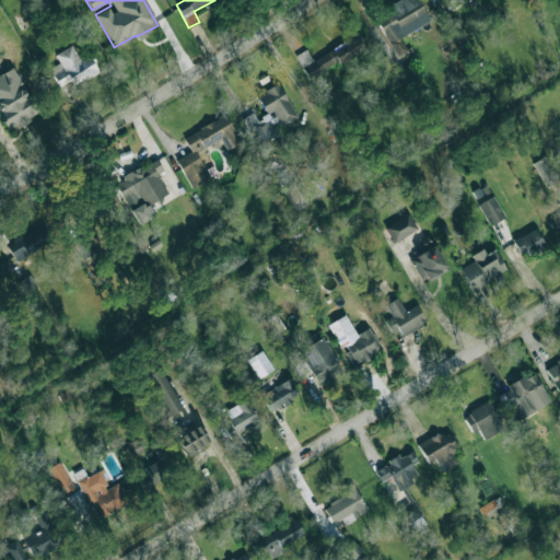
[(400,36),(429,20),(418,0),(397,0),(385,7),(388,14),(373,23),(397,66),(412,57),(400,36)]
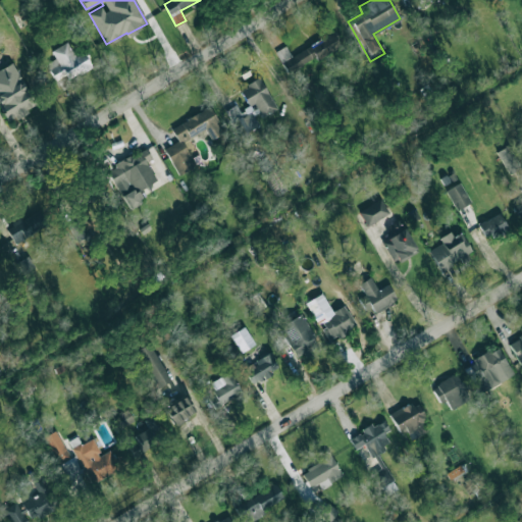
[(276,51),(299,93),(307,88),(296,68),(315,58),(316,59),(342,46),(333,32),(291,56),(285,46),(276,51)]
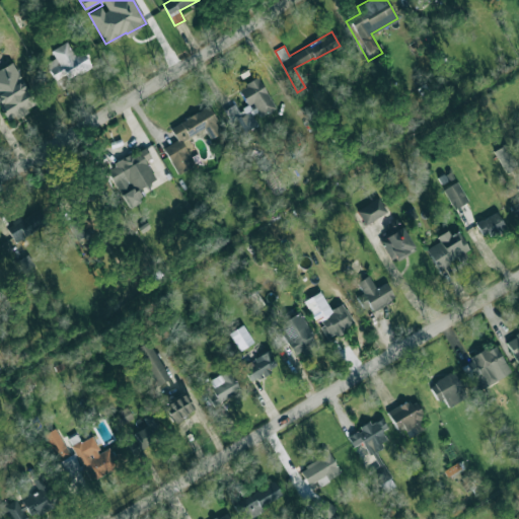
[(82,52),(74,56),(66,42),(51,51),(55,59),(46,64),(54,79),(64,74),(67,79),(91,66),(82,52)]
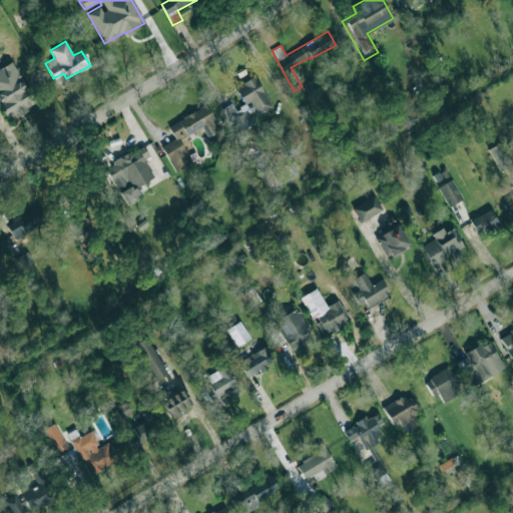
[(0,67),(0,108),(5,119),(34,105),(13,61),(0,67)]
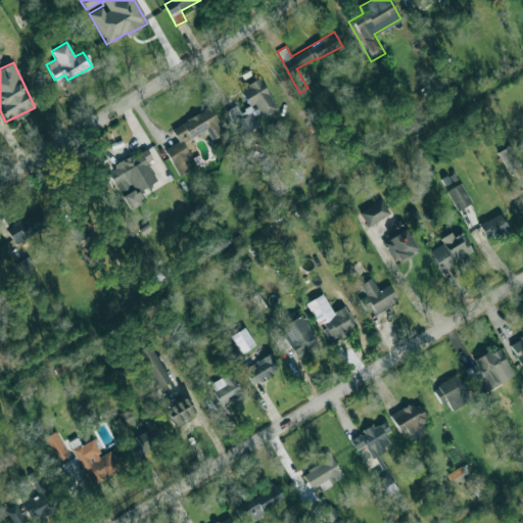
[(275,110),(263,79),(240,88),(248,107),(239,110),(237,105),(227,110),(237,137),(259,129),(255,117),(275,110)]
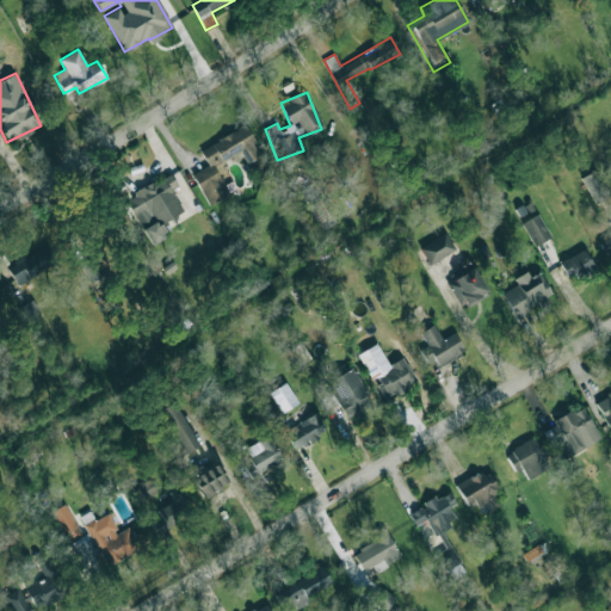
[(208,205),(228,195),(214,165),(241,152),(247,164),(260,156),(245,125),(199,149),(208,165),(192,173),(208,205)]
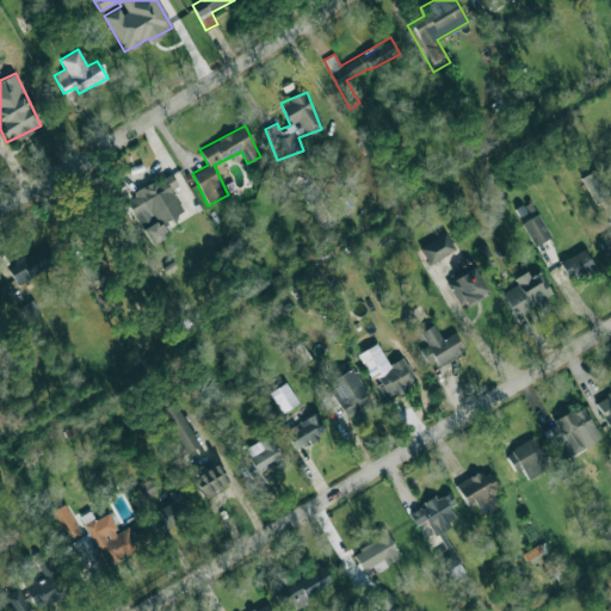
[(610,197),(597,170),(581,177),(593,204),(610,197)]
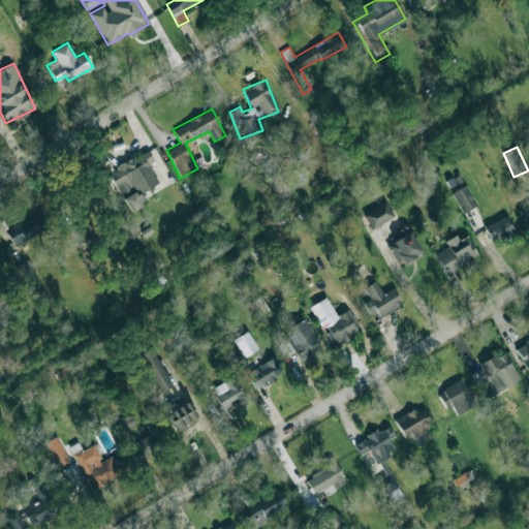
[(158,183),(148,164),(154,161),(147,150),(107,172),(130,212),(144,205),(138,194),(158,183)]
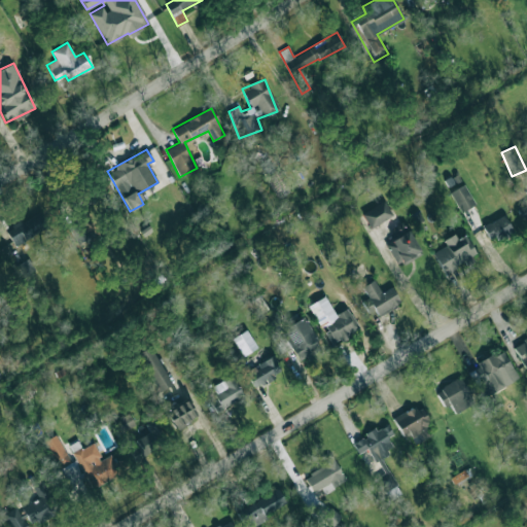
[(459,212),(473,205),(465,184),(450,190),(459,212)]
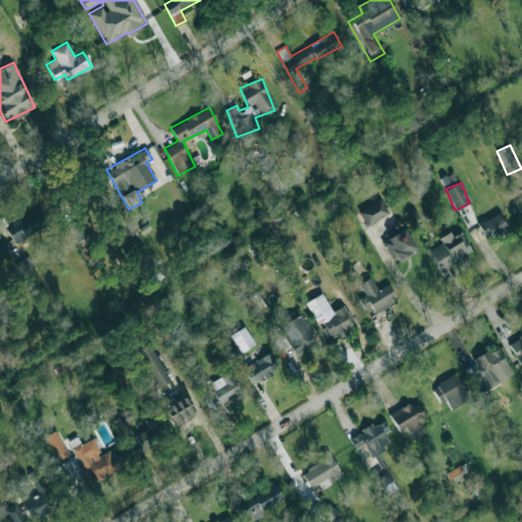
[(366,226),(388,214),(380,199),(358,211),(366,226)]
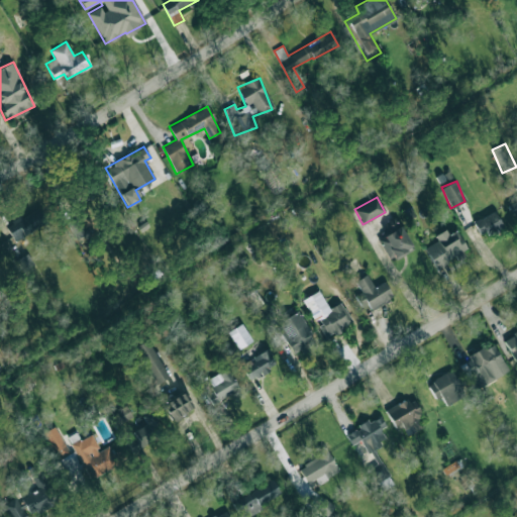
[(516,199),(508,205),(516,220),(516,199)]
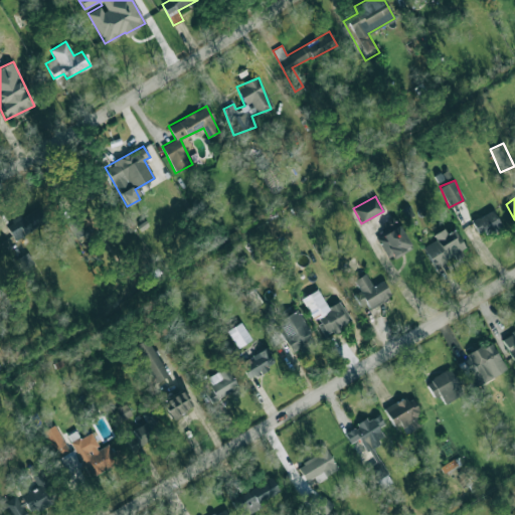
[(14,239),(49,220),(41,205),(6,224),(14,239)]
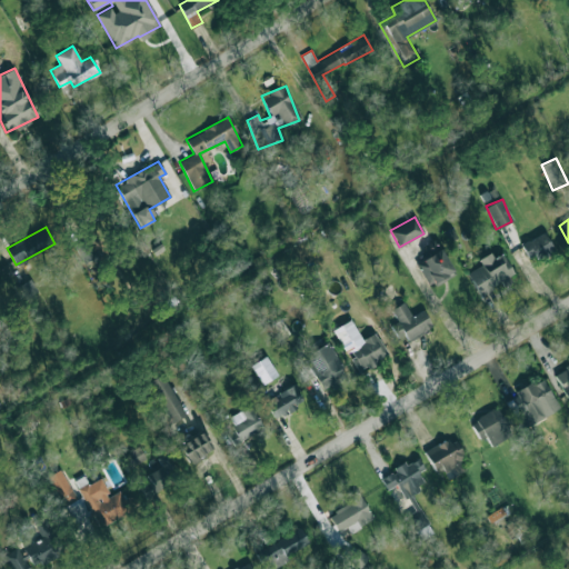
[(552,248),(543,232),(521,245),(529,260),(552,248)]
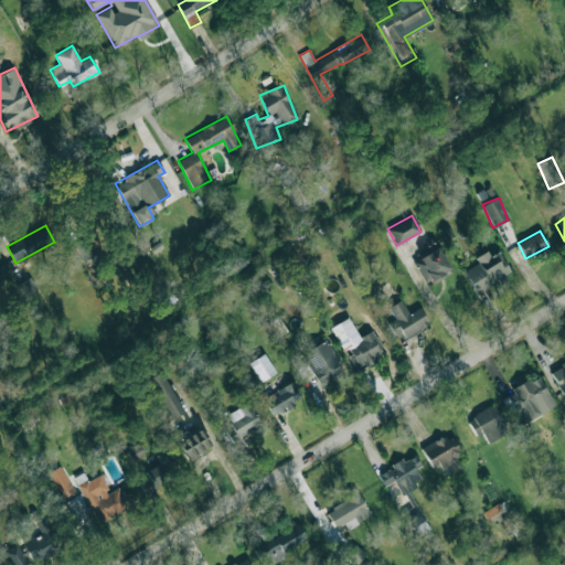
[(84,262),(95,254),(85,240),(74,246),(84,262)]
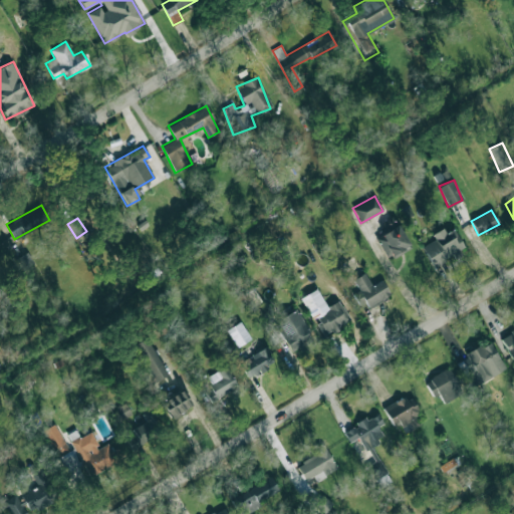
[(374,238),(389,260),(410,246),(397,225),(374,238)]
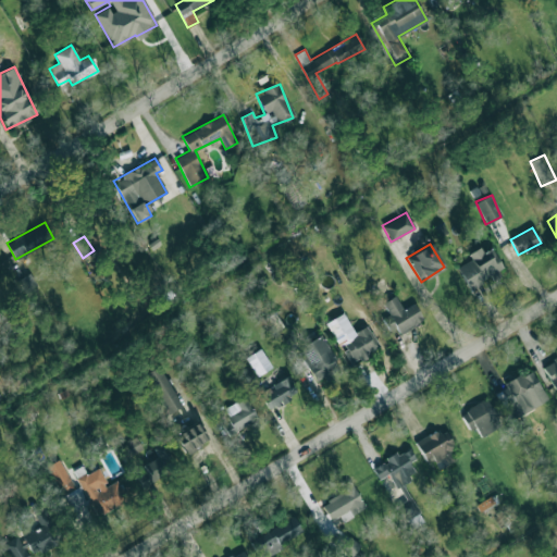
[(471,258),(456,268),(471,289),(504,269),(491,248),(483,252),(480,247),(468,254),(471,258)]
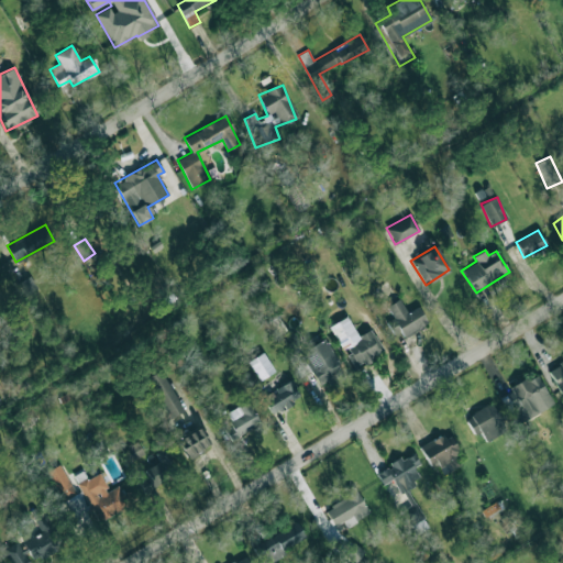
[(428,323),(418,307),(407,312),(399,298),(386,306),(393,318),(388,321),(398,339),(428,323)]
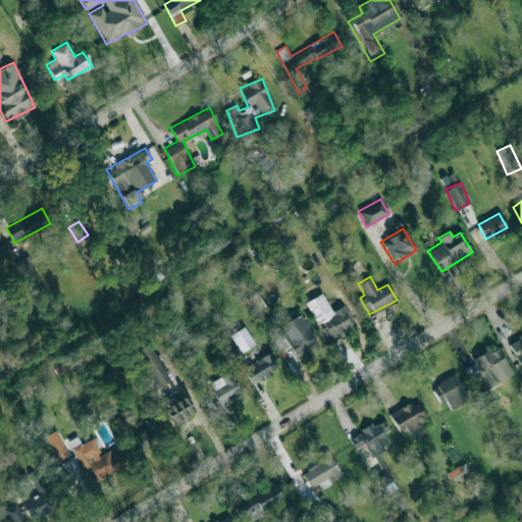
[(327,342),(356,326),(344,305),(331,311),(321,293),(306,302),(327,342)]
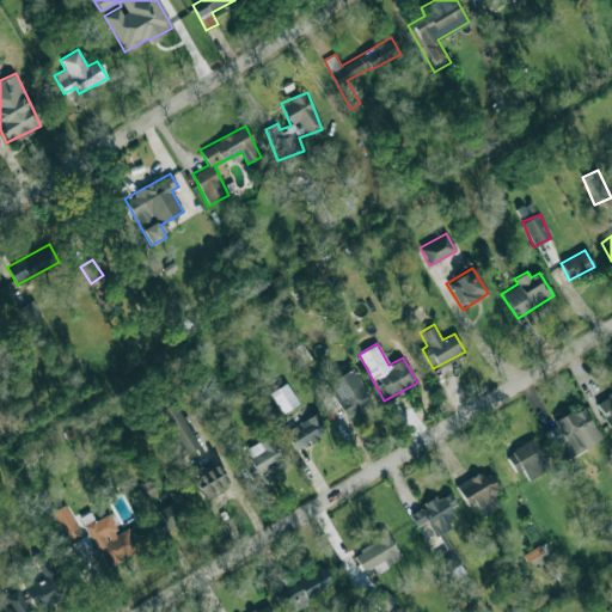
[(312,377),(325,372),(320,360),(308,365),(312,377)]
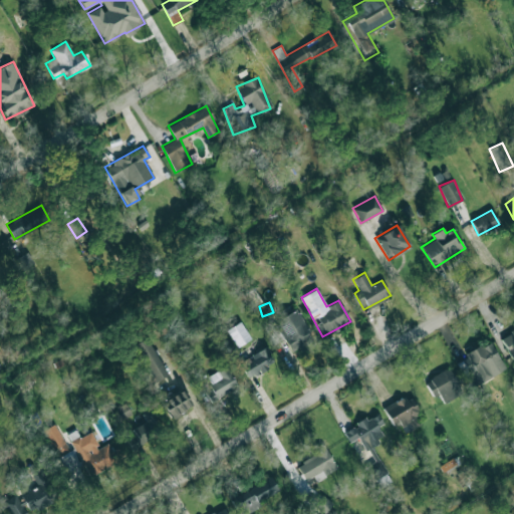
[(313,339),(297,309),(275,321),(290,351),(313,339)]
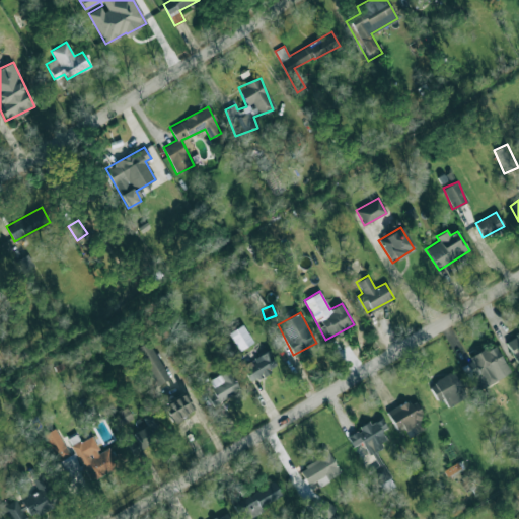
[(238,350),(252,343),(243,324),(229,331),(238,350)]
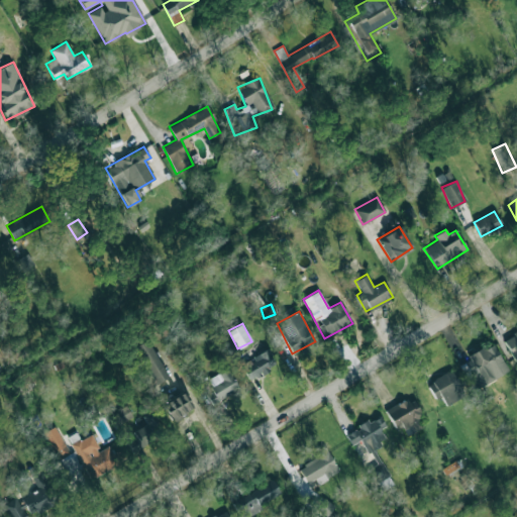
[(516,350),(516,331),(503,338),(510,354),(516,350)]
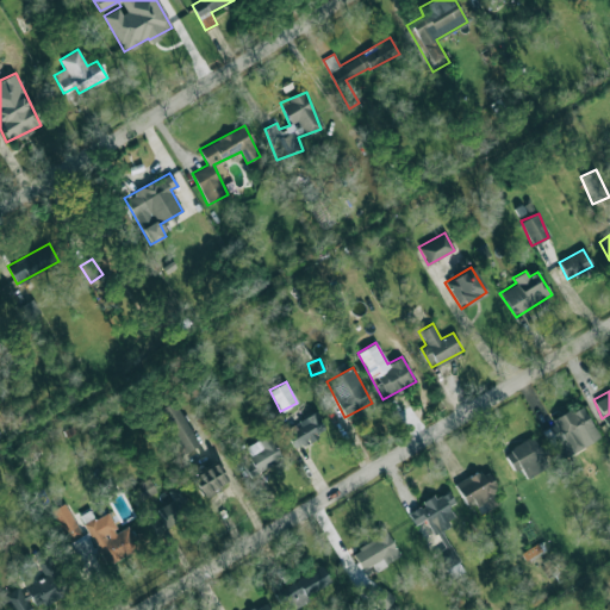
[(156,411),(184,454),(199,444),(172,400),(156,411)]
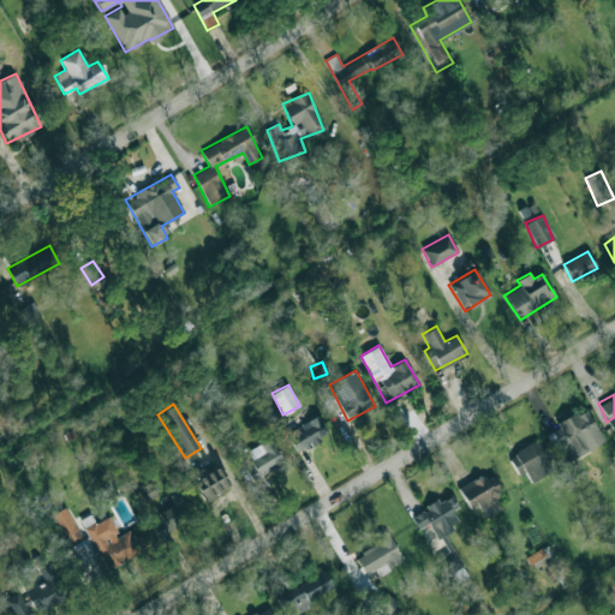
[(604,440),(585,407),(550,429),(569,461),(604,440)]
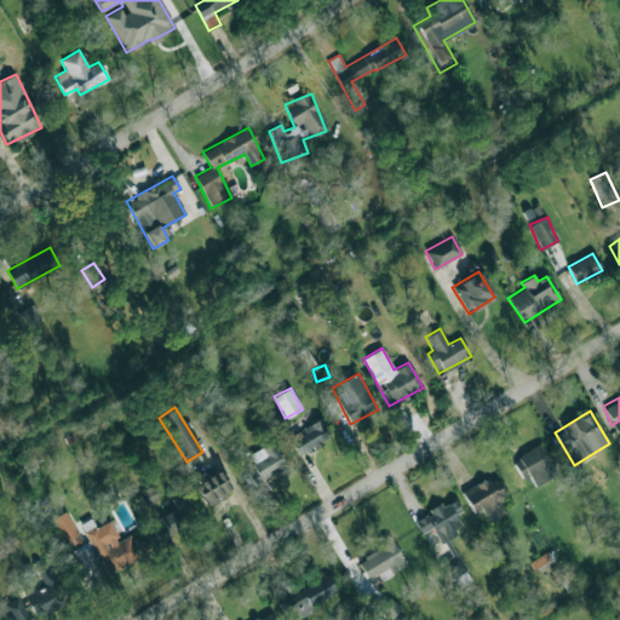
[(290,441),(298,455),(331,437),(321,418),(302,429),(304,432),(290,441)]
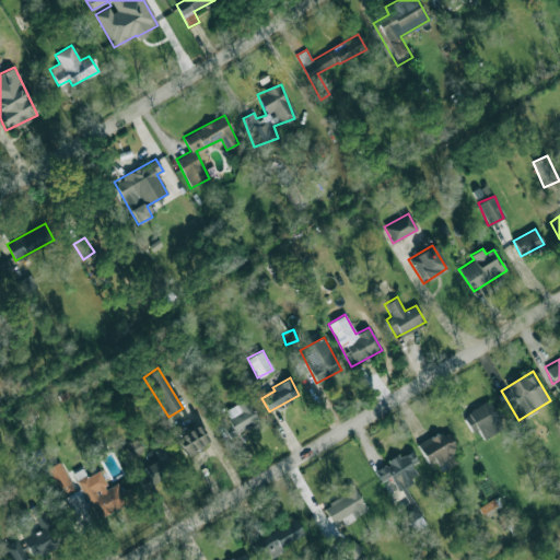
[(224,411),(236,433),(258,421),(247,399),(224,411)]
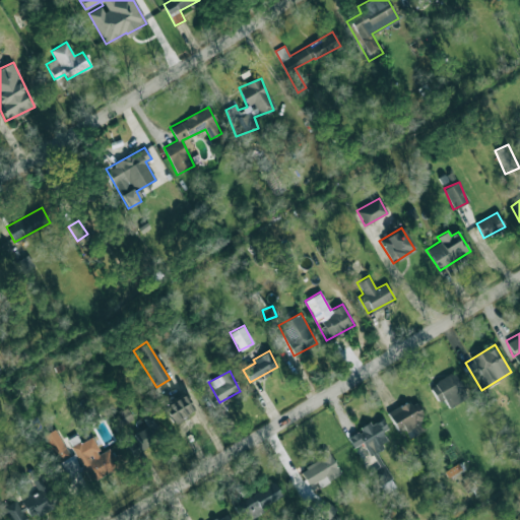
[(429,385),(438,402),(444,399),(448,407),(467,397),(453,372),(429,385)]
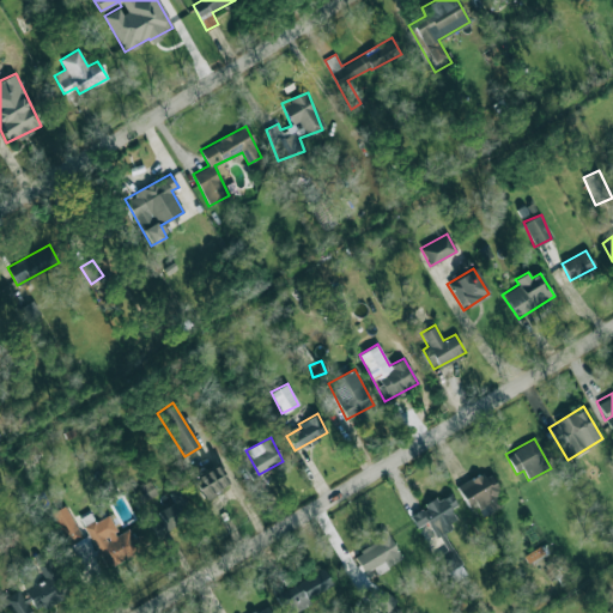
[(190,478),(201,498),(228,484),(217,463),(190,478)]
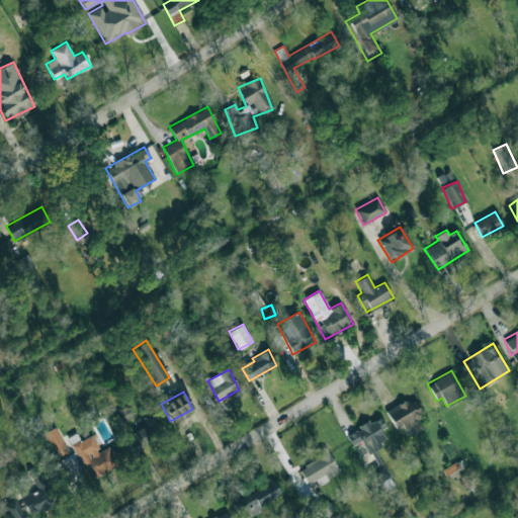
[(402,425),(408,435),(427,426),(412,398),(386,411),(396,428),(402,425)]
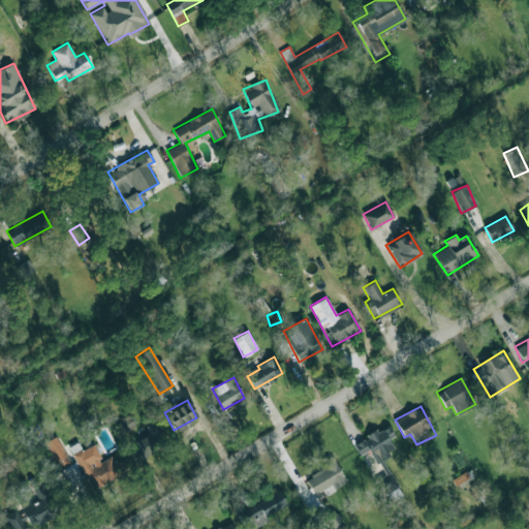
[(119,435),(135,426),(129,414),(113,424),(119,435)]
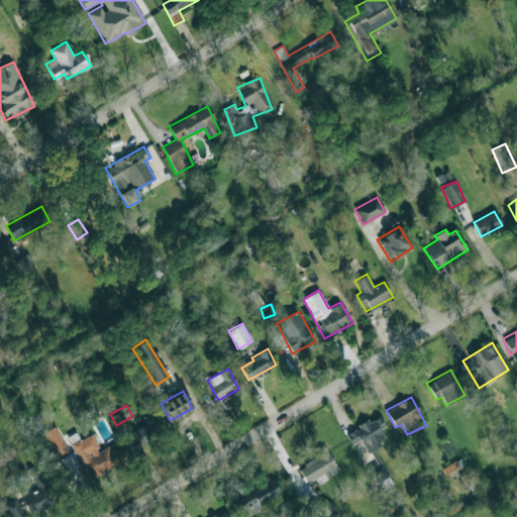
[(146,425),(133,430),(137,442),(162,433),(153,411),(143,415),(146,425)]
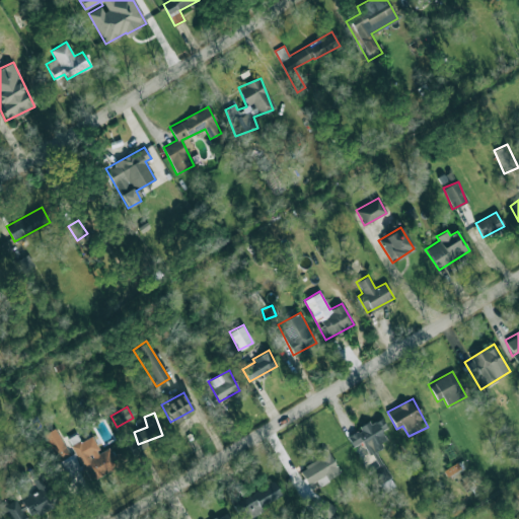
[(394,487),(375,449),(387,443),(381,430),(387,428),(381,417),(360,428),(361,429),(347,436),(352,446),(363,441),(376,466),(370,469),(382,493),(394,487)]
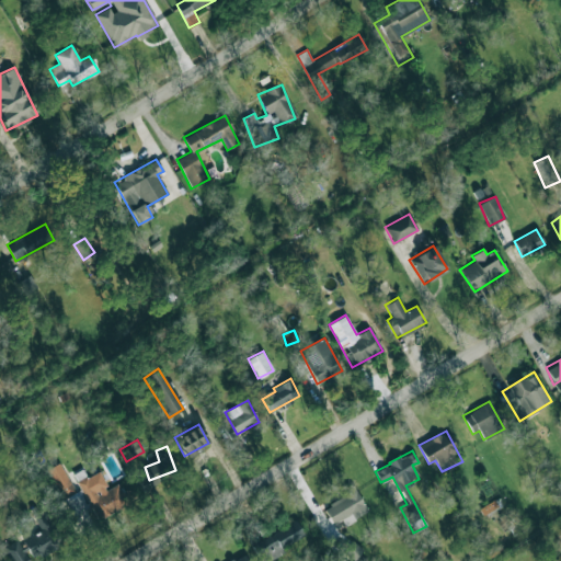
[(48,471),(71,516),(90,507),(96,519),(128,504),(116,482),(101,490),(94,476),(88,479),(82,469),(66,477),(59,465),(48,471)]
